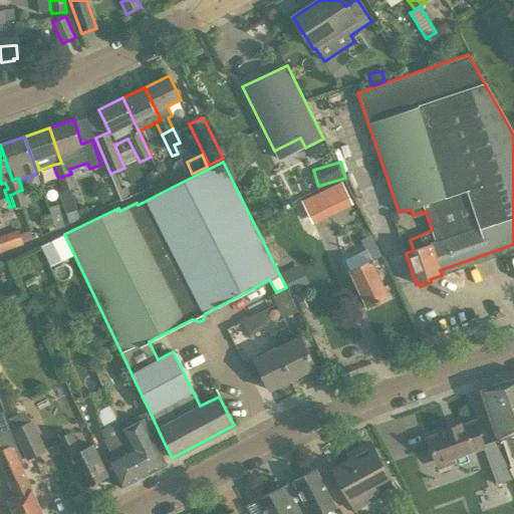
[(75,187),(71,174),(58,178),(62,191),(75,187)]
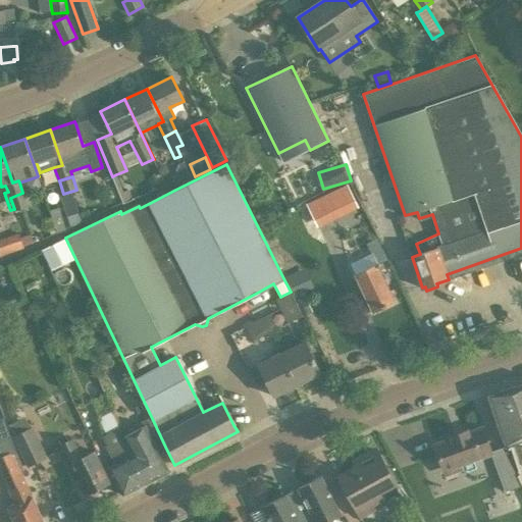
[(351,181),(308,201),(319,225),(362,206),(351,181)]
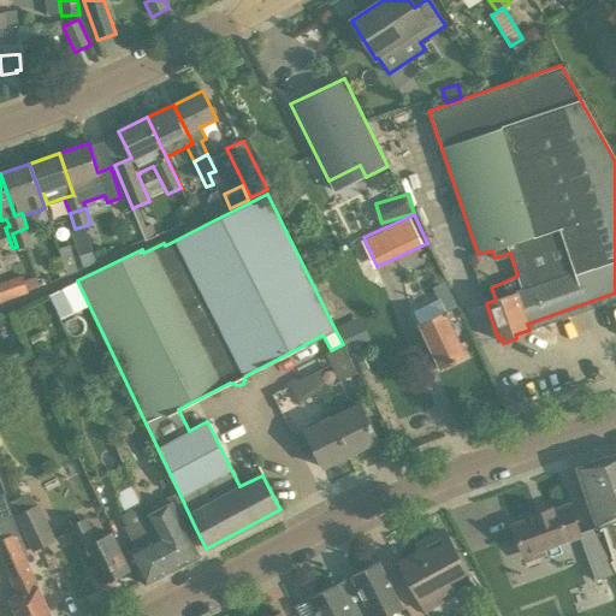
[(17,247),(16,247),(17,249),(33,244),(27,227),(12,234),(17,247)]
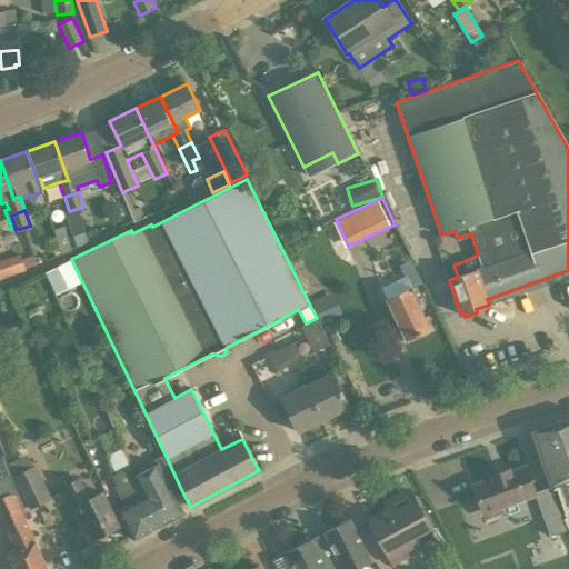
[(88,241),(78,211),(66,216),(76,246),(88,241)]
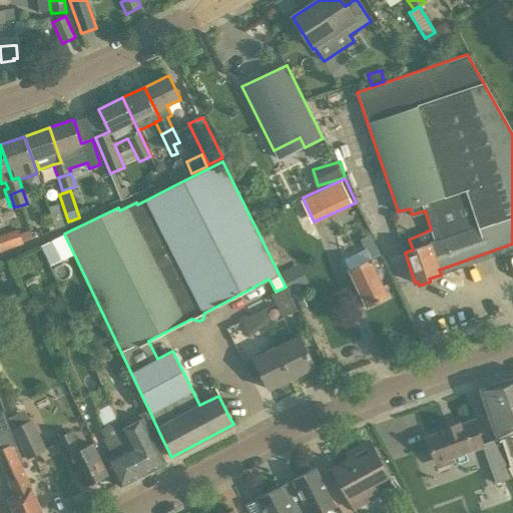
[(57,203),(48,207),(55,229),(65,226),(57,203)]
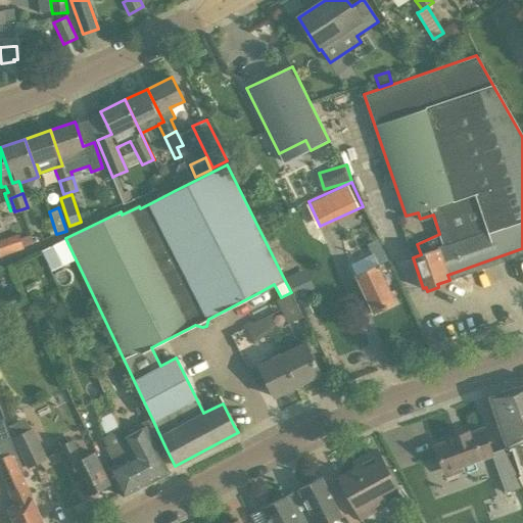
[(31,235),(20,238),(18,233),(0,239),(0,256),(24,248),(24,247),(34,243),(31,235)]
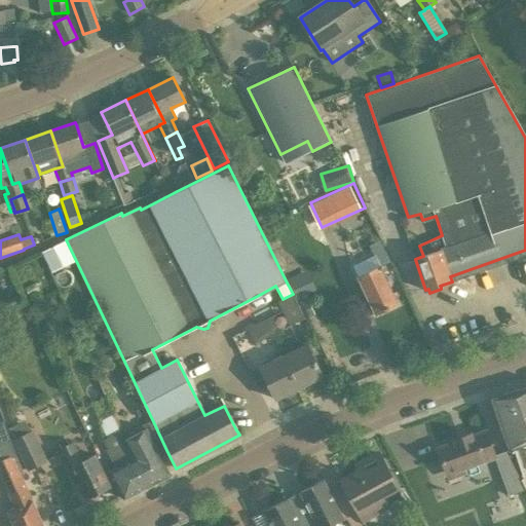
[(357,272),(383,262),(379,252),(352,262),(357,272)]
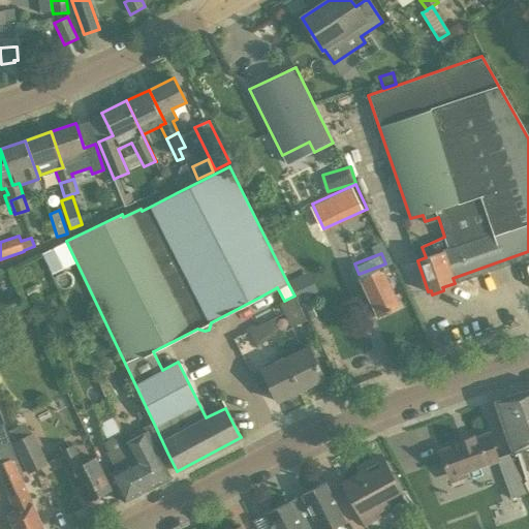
[(382,269),(361,280),(377,316),(400,306),(382,269)]
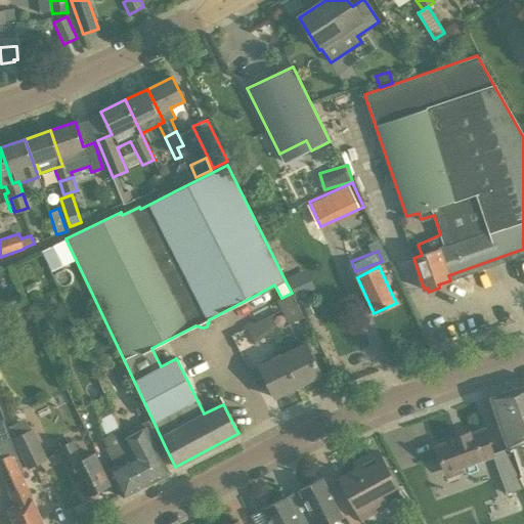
[(280,309),(270,315),(277,330),(304,317),(292,293),(281,298),(276,300),(280,309)]
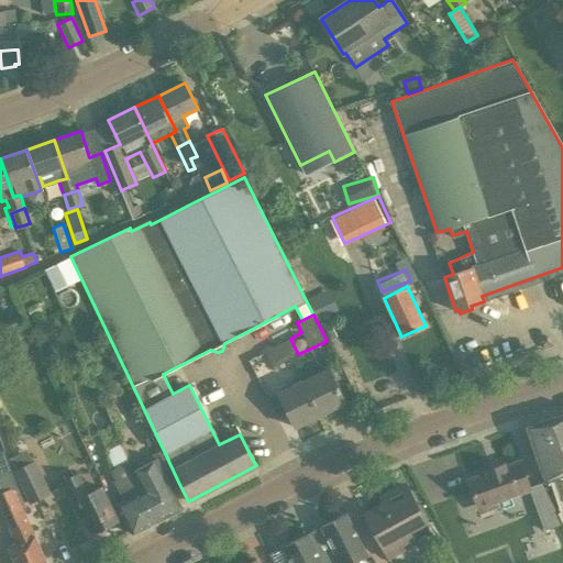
[(26,329),(2,340),(9,356),(33,345),(26,329)]
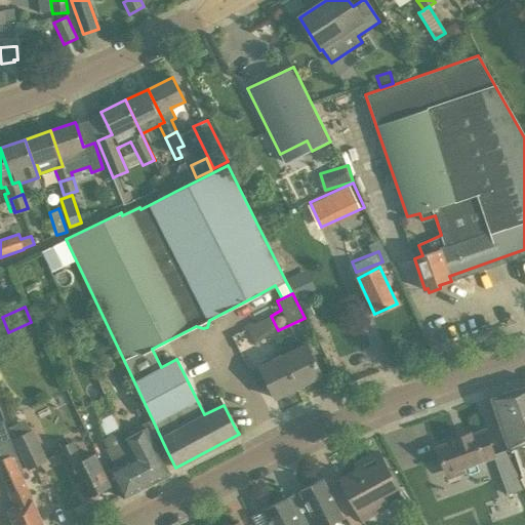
[(278,330),(271,316),(246,328),(254,342),(278,330)]
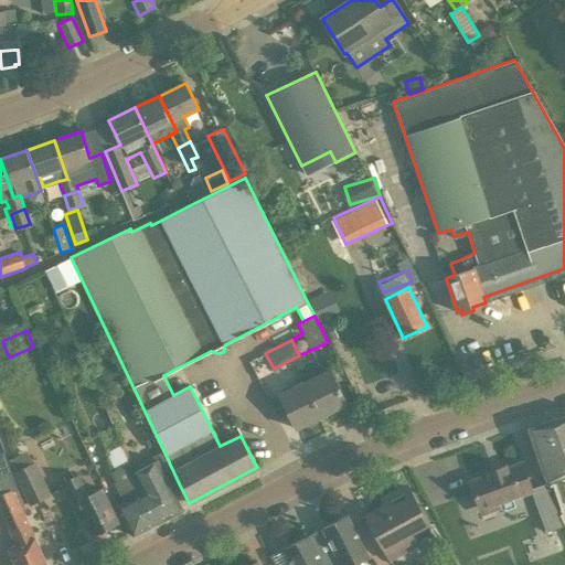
[(329,370),(304,382),(321,417),(347,405),(329,370)]
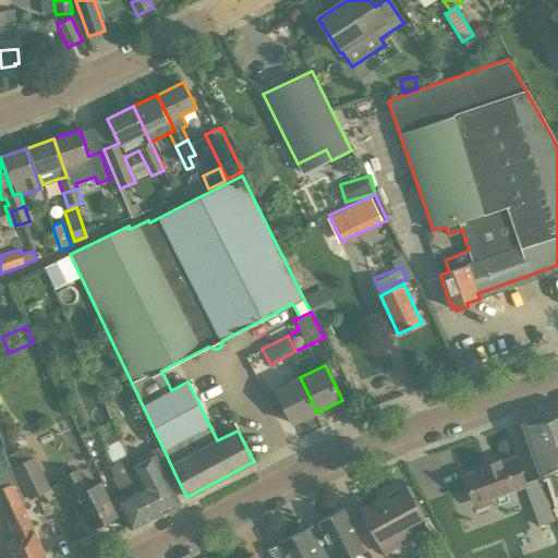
[(317,412),(300,377),(276,389),(292,424),(317,412)]
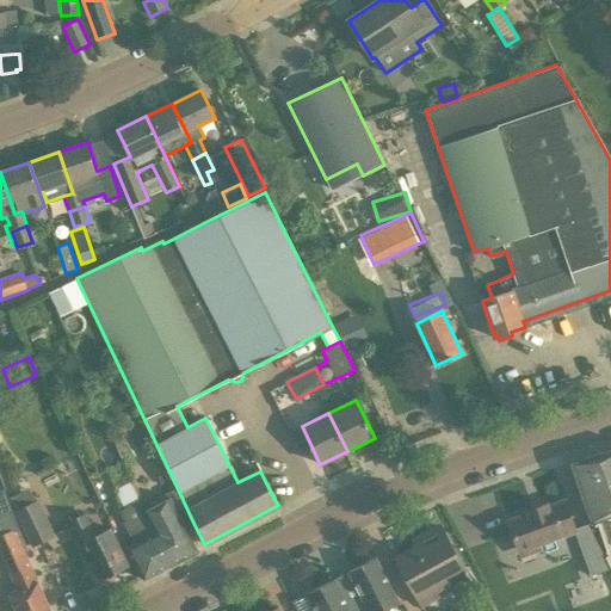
[(591,524),(597,522),(609,555),(605,556),(610,568),(610,449),(571,463),(591,524)]
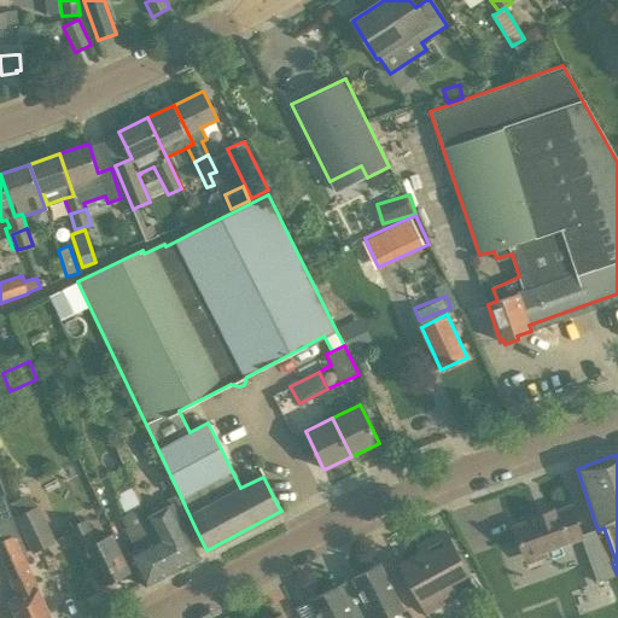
[(128,489),(116,495),(126,513),(120,517),(126,526),(123,528),(135,549),(127,554),(145,586),(172,571),(155,538),(153,534),(151,530),(151,528),(149,525),(140,507),(136,497),(130,488),(128,489)]
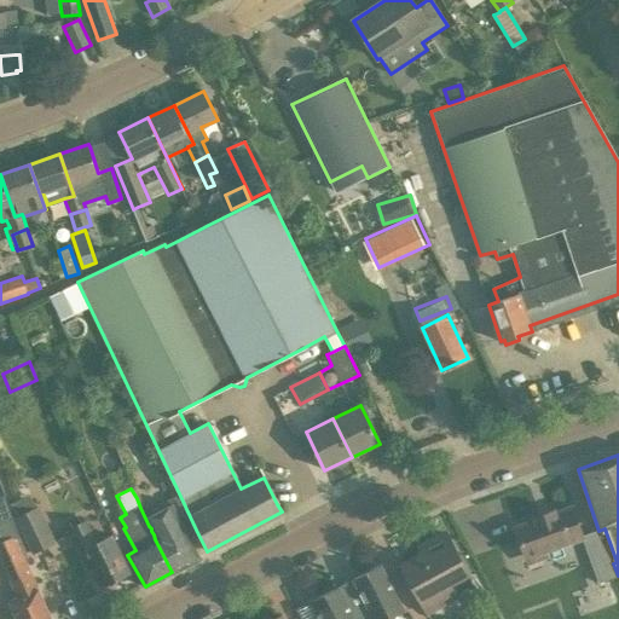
[(146,518),(137,498),(140,508),(149,526),(151,528),(151,531),(154,534),(155,539),(172,572),(200,557),(187,534),(196,530),(179,493),(167,501),(169,505),(146,518)]
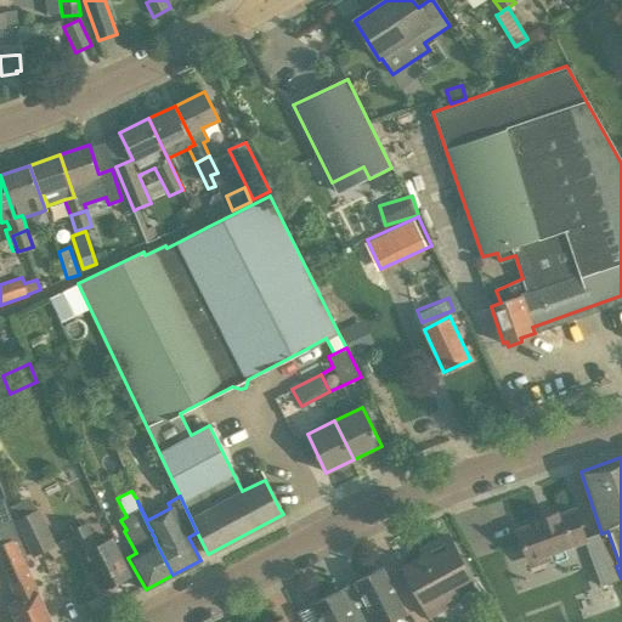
[(39,509),(35,510),(29,497),(11,505),(17,519),(15,520),(32,558),(56,546),(39,509)]
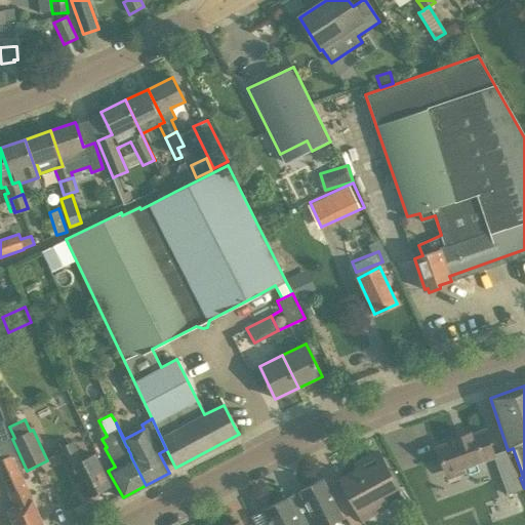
[(5,428),(2,420),(0,420),(0,474),(4,483),(15,507),(8,511),(14,524),(43,524),(22,476),(24,475),(5,428)]
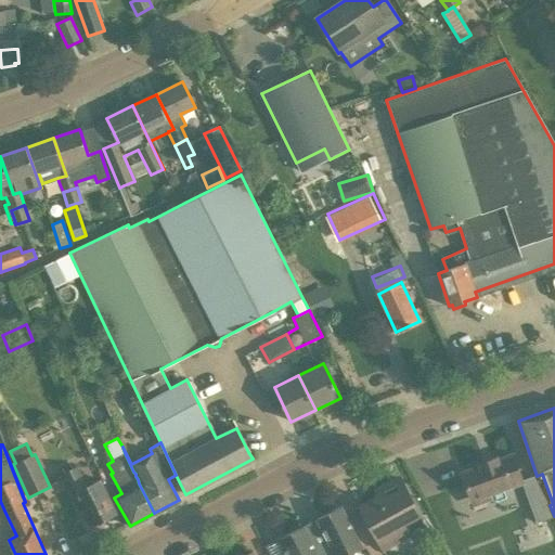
[(480,467),(462,474),(474,506),(491,500),(489,493),(521,482),(537,523),(553,516),(533,476),(521,479),(514,455),(498,461),(498,459),(479,465),(480,467)]
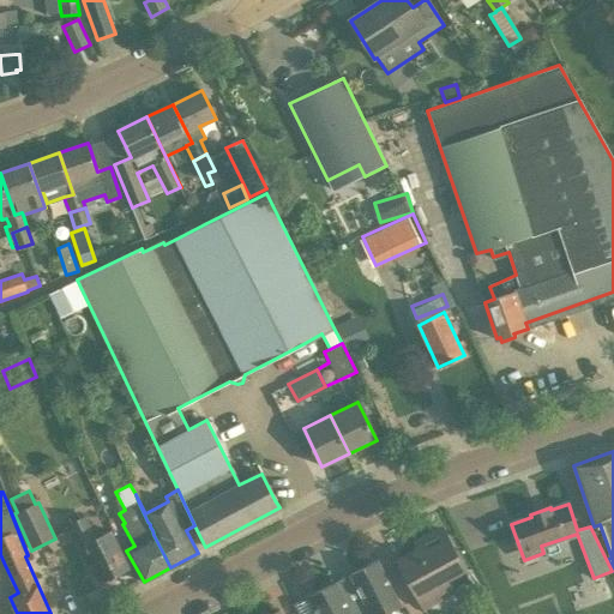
[(70,525),(89,565),(92,563),(101,581),(113,575),(116,577),(126,572),(125,569),(128,567),(112,531),(97,539),(86,517),(70,525)]
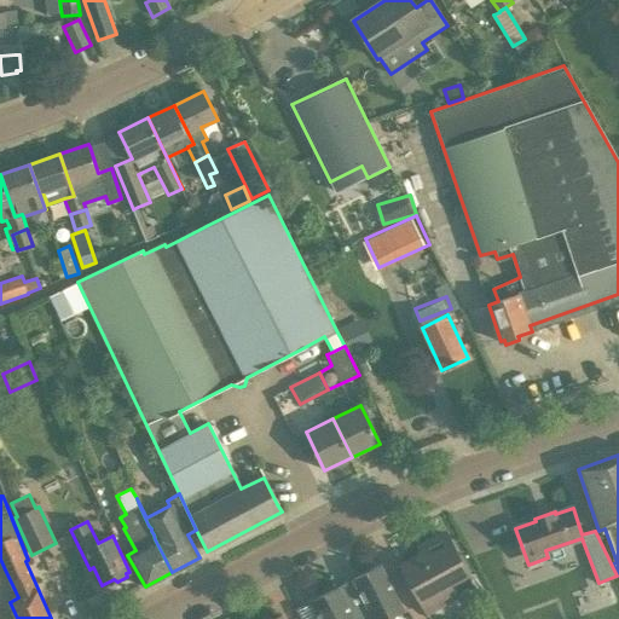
[(452,585),(469,577),(449,539),(445,533),(421,545),(424,553),(400,566),(427,614),(458,597),(452,585)]
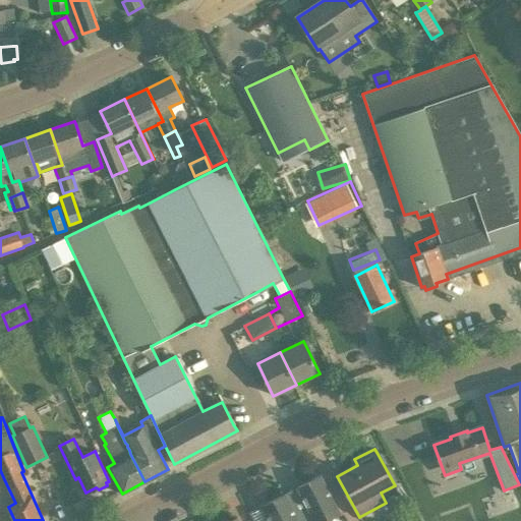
[(306,506),(295,512),(299,520),(333,520),(334,518),(341,515),(321,475),(297,487),(306,506)]
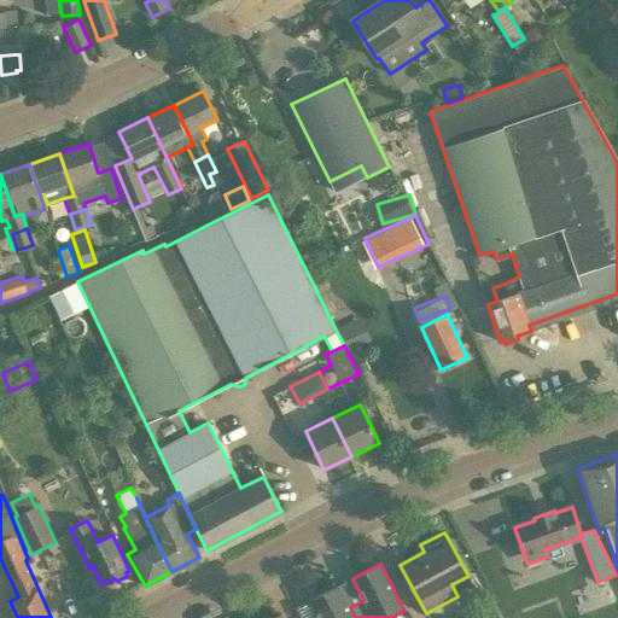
[(355,617),(350,607),(349,607),(338,586),(310,600),(319,616),(318,617),(355,617)]
